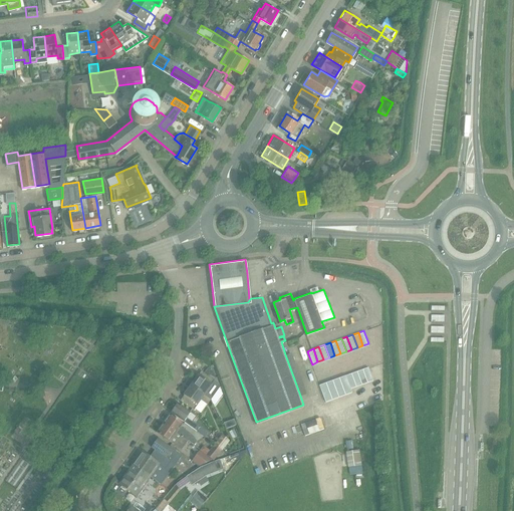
[(292,351),(285,354),(300,396),(306,394),(292,351)]
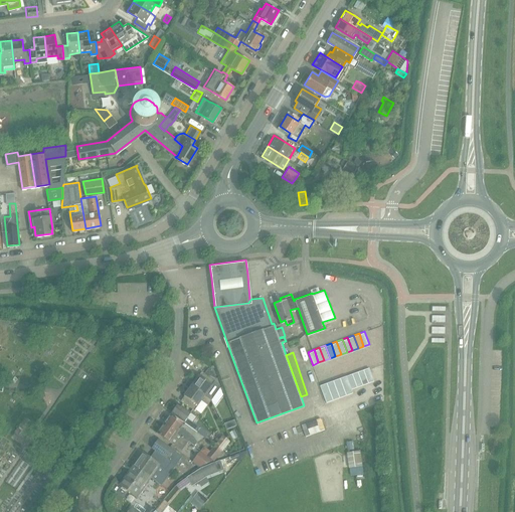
[(369,366),(363,368),(368,381),(373,379),(369,366)]
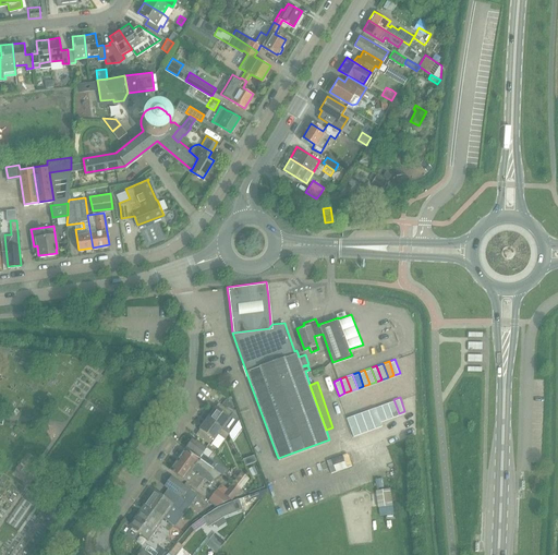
[(215,406),(207,417),(228,432),(232,426),(225,422),(229,417),(229,415),(232,411),(233,409),(232,402),(226,398),(221,402),(218,401),(215,406)]
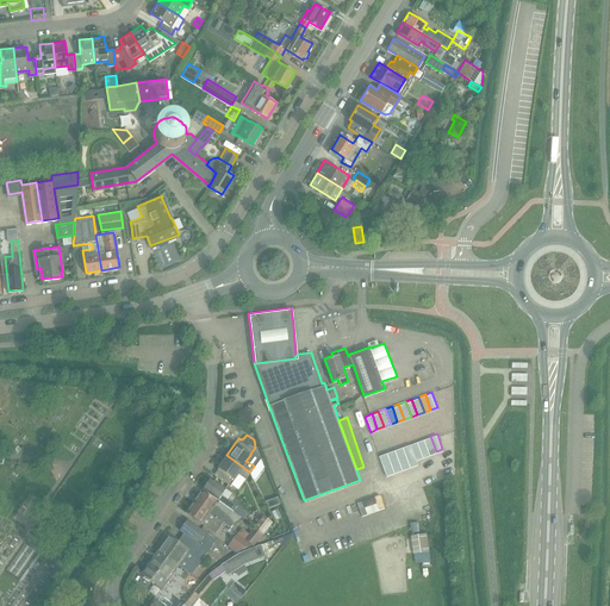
[(430,436),(423,438),(429,454),(436,451),(430,436)]
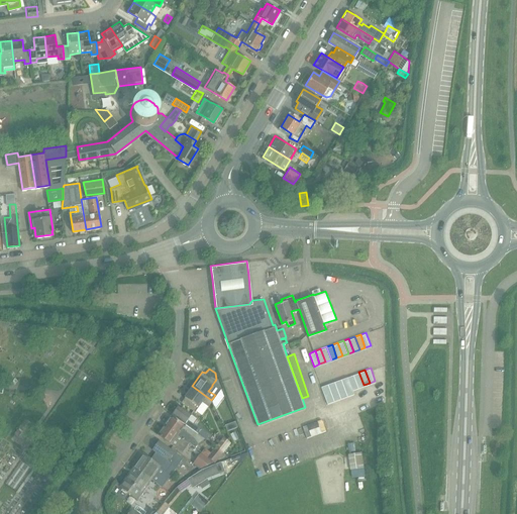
[(358,372),(353,374),(358,387),(364,385),(358,372)]
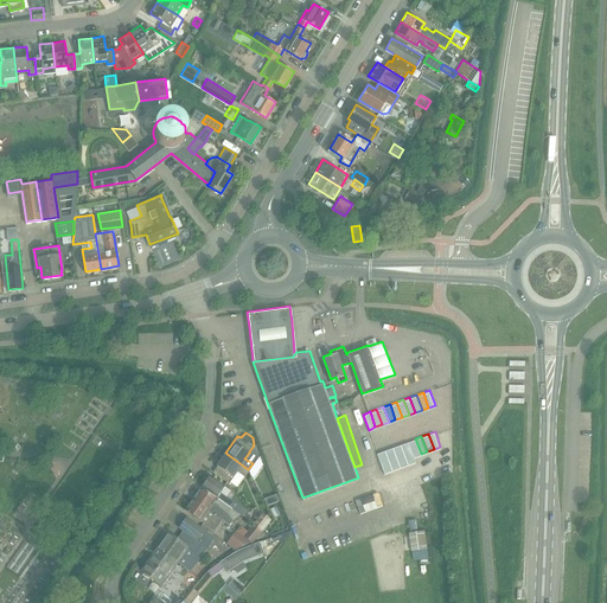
[(415,438),(408,441),(414,456),(421,454),(415,438)]
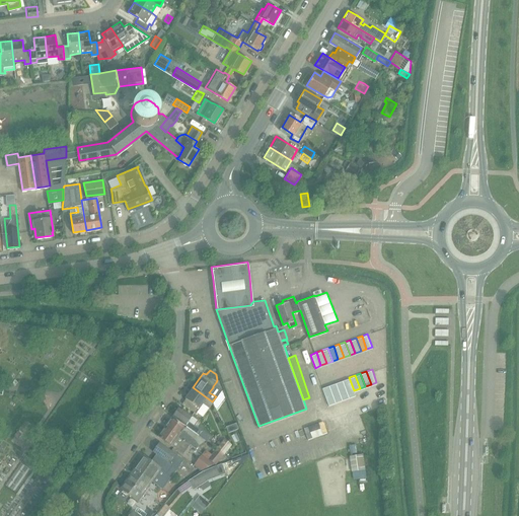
[(349,377),(343,380),(349,396),(355,394),(354,390),(349,377)]
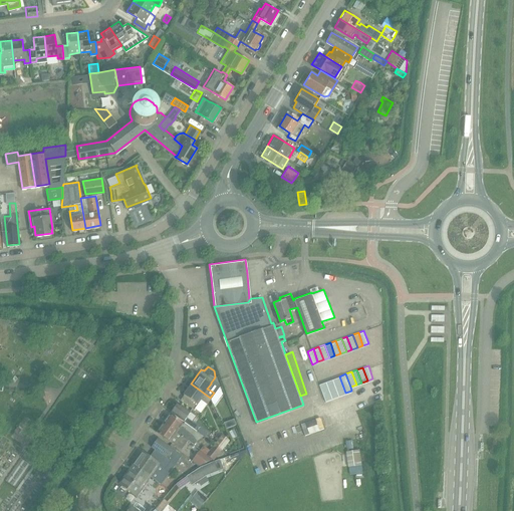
[(339,376),(332,378),(338,396),(345,393),(339,376)]
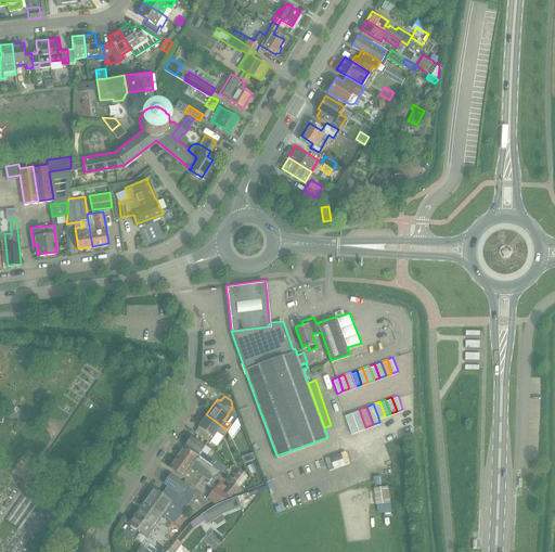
[(359,409),(351,411),(359,429),(365,427),(359,409)]
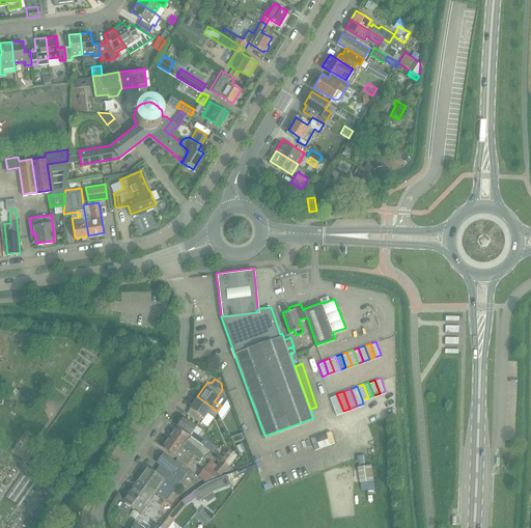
[(336,393),(330,396),(336,414),(343,411),(336,393)]
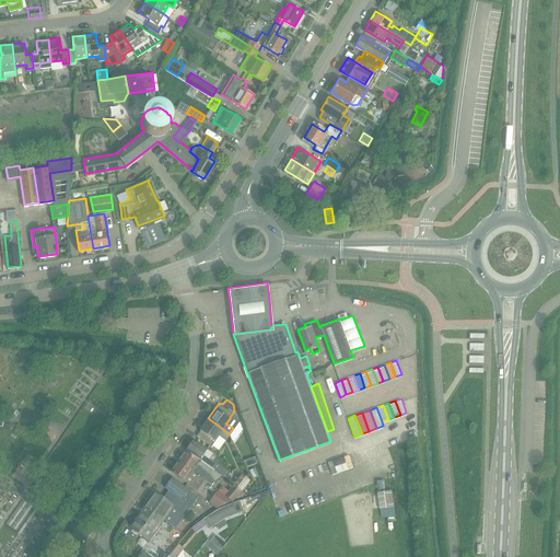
[(225,439),(229,433),(208,418),(200,428),(200,429),(197,433),(210,443),(214,439),(218,433),(225,439)]
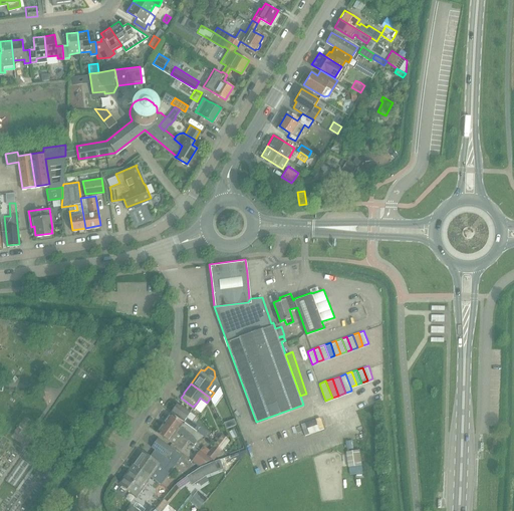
[(190,411),(186,408),(178,402),(171,411),(179,417),(204,435),(207,431),(187,416),(190,411)]
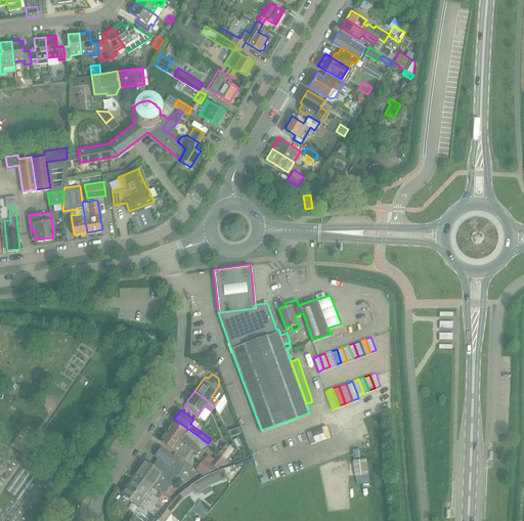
[(189,448),(190,446),(198,451),(200,447),(197,443),(194,441),(183,433),(186,430),(173,421),(166,431),(189,448)]
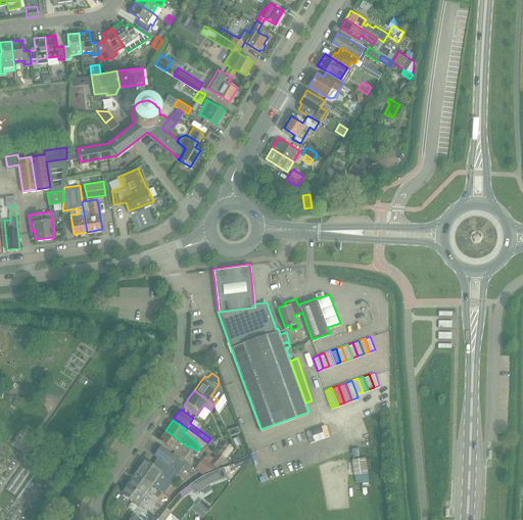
[(325,423),(305,430),(311,442),(329,435),(325,423)]
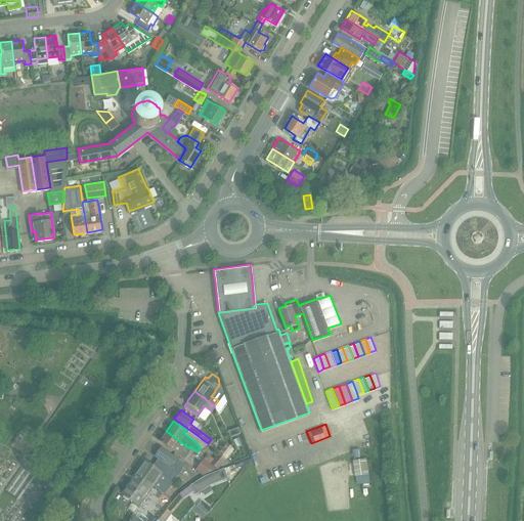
[(160,439),(168,445),(184,456),(189,448),(166,431),(160,439)]
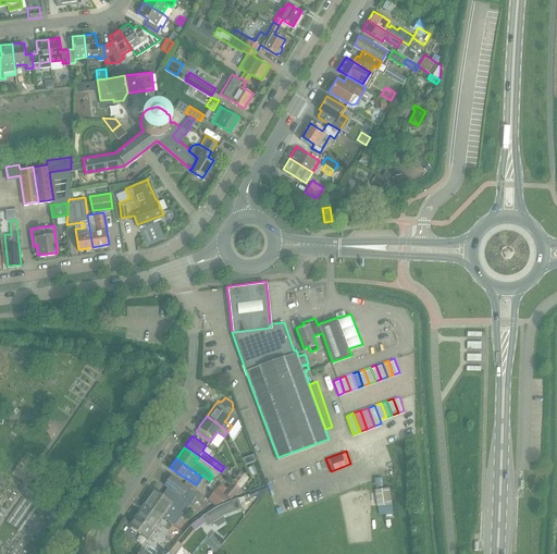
[(239,468),(235,476),(243,484),(249,476),(239,468)]
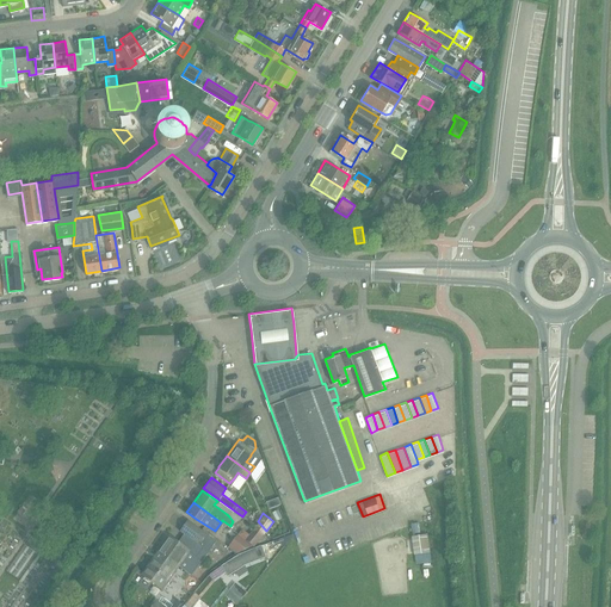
[(184,532),(177,540),(170,536),(142,574),(161,587),(178,564),(190,573),(199,558),(202,559),(210,547),(220,555),(224,547),(214,540),(214,539),(213,538),(215,536),(211,533),(207,539),(203,537),(207,532),(187,519),(180,528),(184,532)]
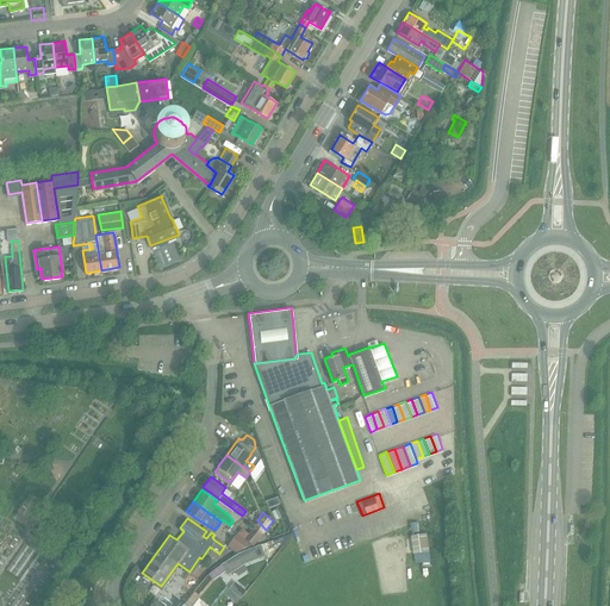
[(257,520),(253,526),(262,533),(263,531),(265,532),(266,530),(257,520)]
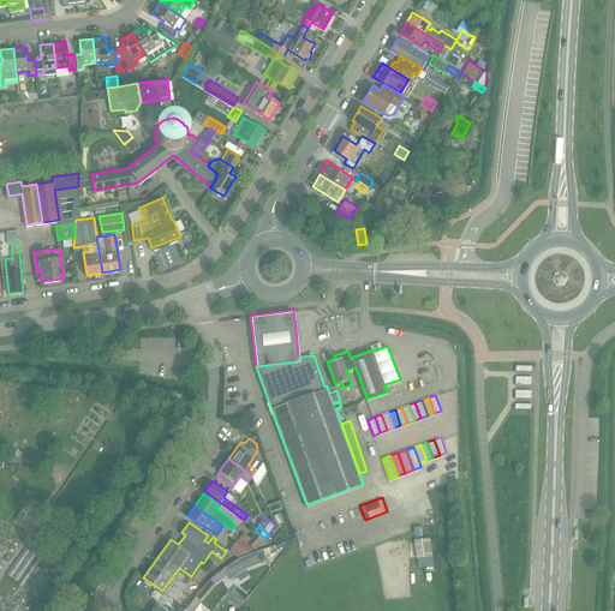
[(239,535),(238,537),(254,547),(255,547),(256,549),(264,538),(255,531),(246,541),(239,535)]
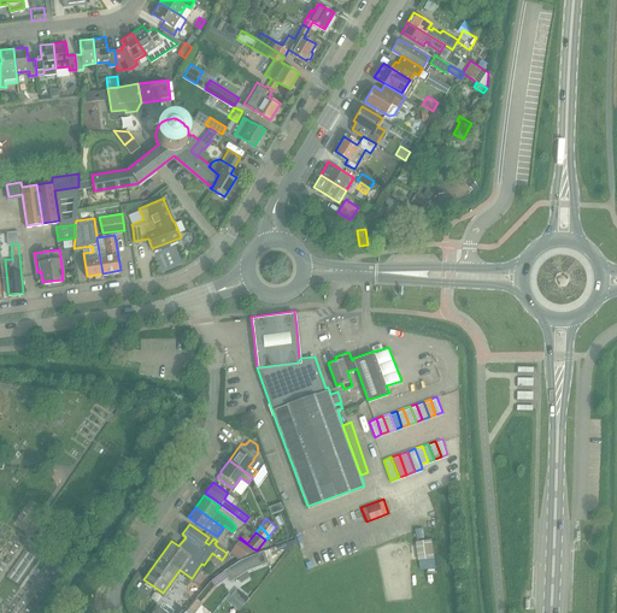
[(434,555),(432,537),(415,540),(418,559),(434,555)]
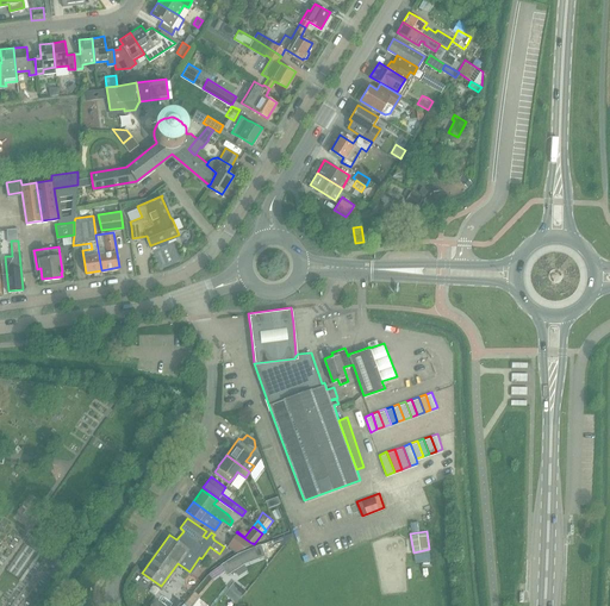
[(228,544),(237,551),(251,543),(236,532),(228,544)]
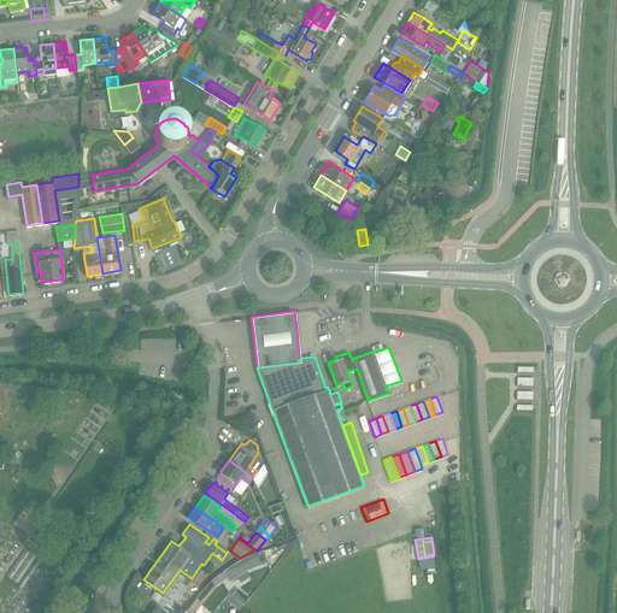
[(240,558),(223,569),(229,579),(246,569),(268,560),(263,548),(240,558)]
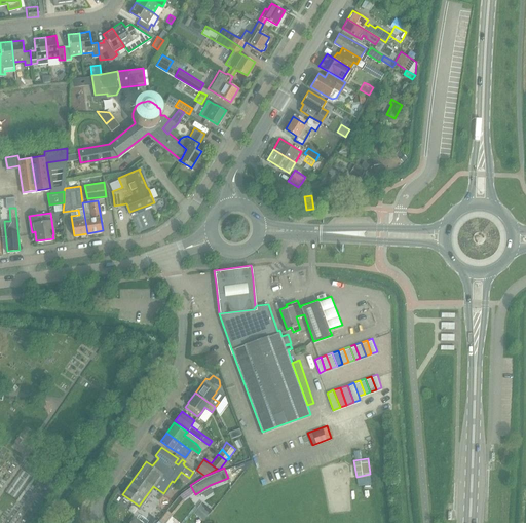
[(197,506),(208,514),(211,511),(200,502),(197,506)]
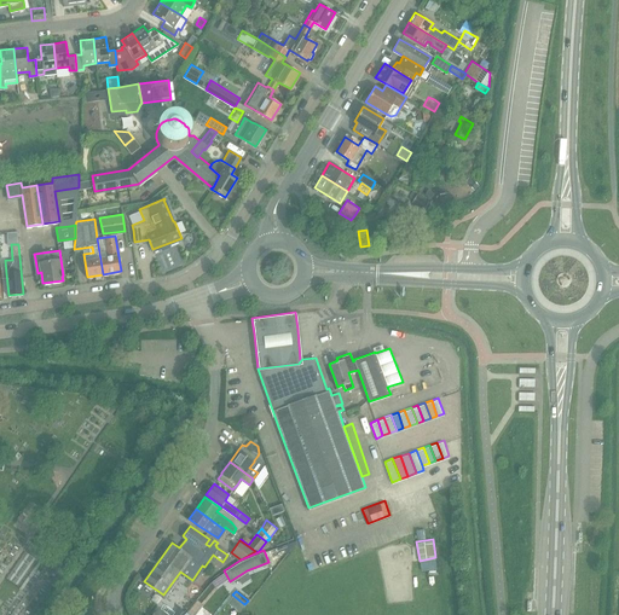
[(244,604),(232,595),(227,601),(239,610),(244,604)]
